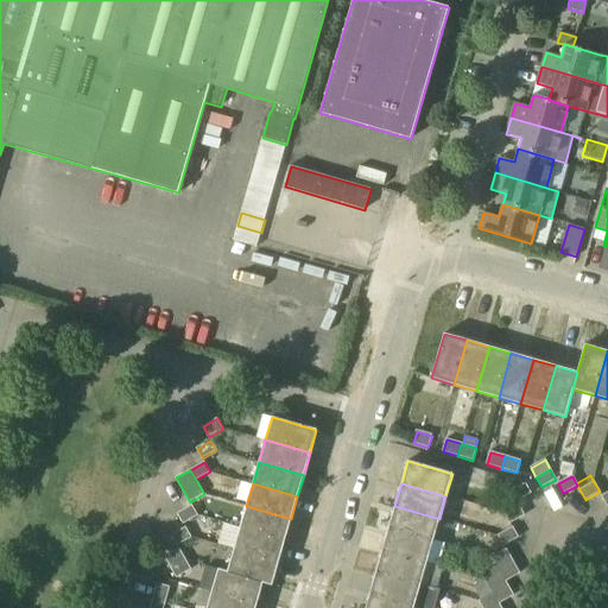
[(517,501),(531,493),(526,483),(511,492),(517,501)]
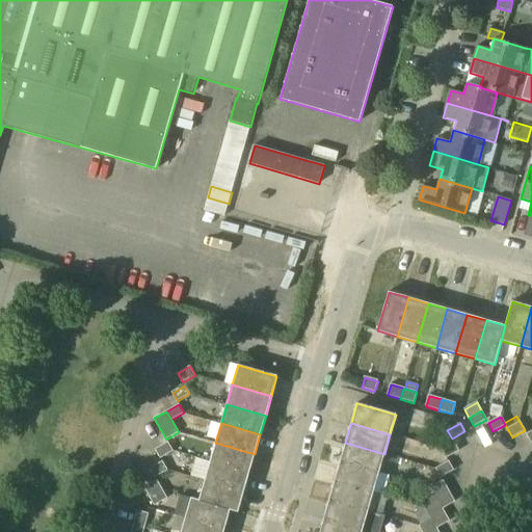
[(156,449),(161,458),(173,451),(168,443),(156,449)]
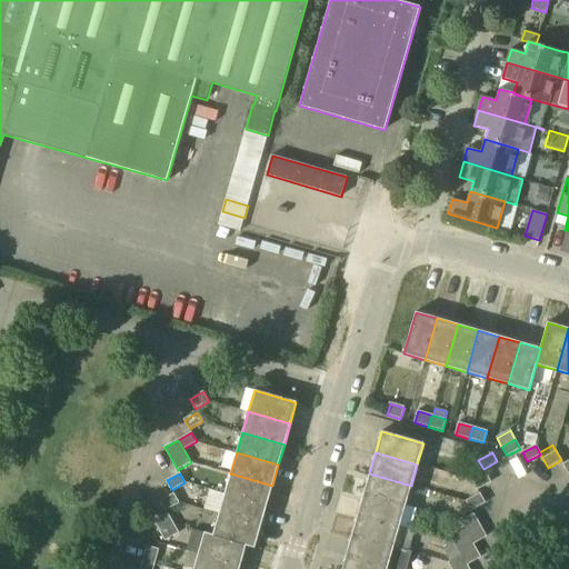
[(267,506),(272,486),(230,473),(225,495),(267,506)]
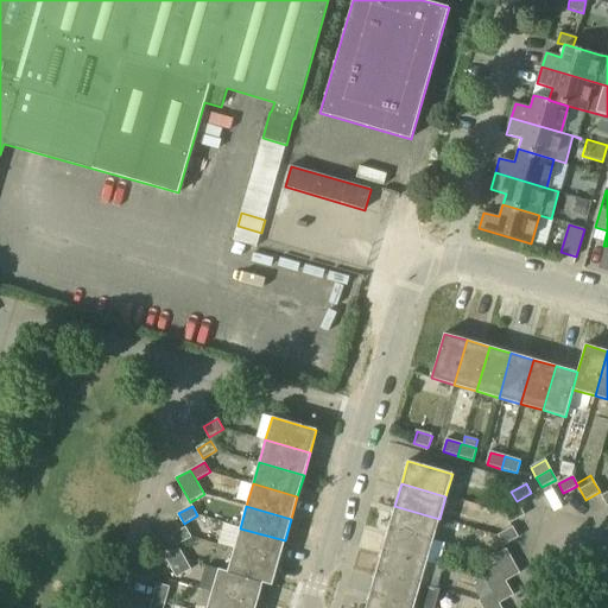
[(434,540),(439,519),(394,506),(388,527),(434,540)]
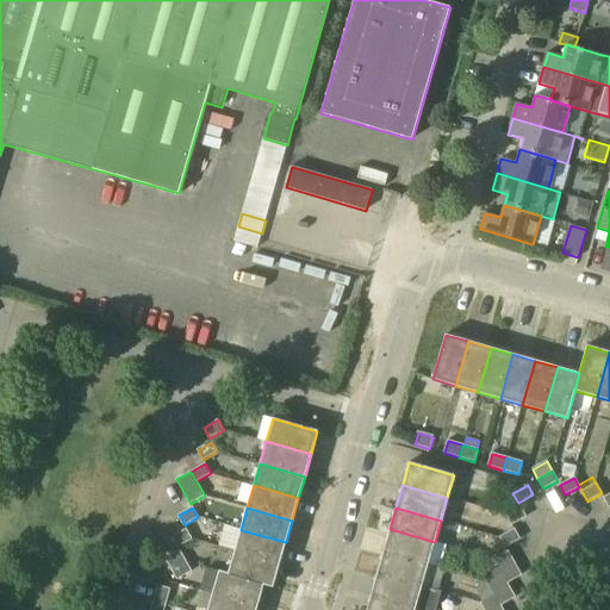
[(506,515),(512,526),(527,517),(521,508),(506,515)]
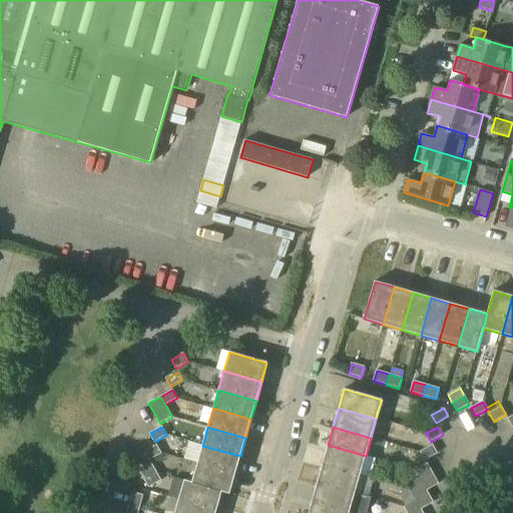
[(145,452),(149,460),(161,454),(157,445),(145,452)]
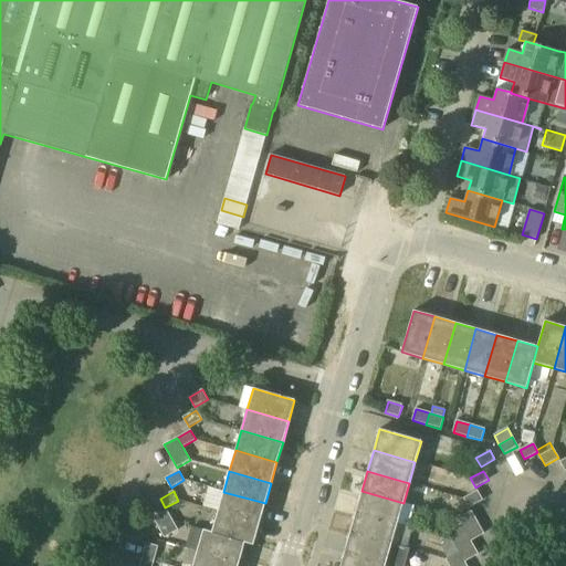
[(397,524),(404,503),(362,491),(356,512),(397,524)]
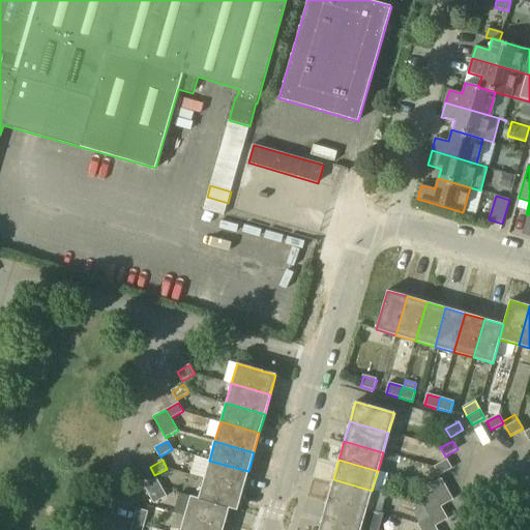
[(435,467),(440,475),(451,468),(447,460),(435,467)]
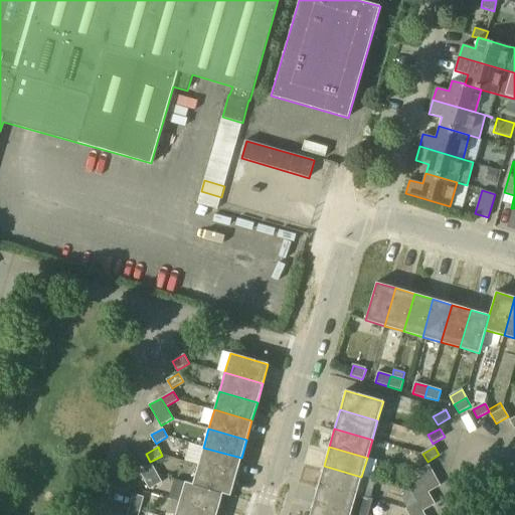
[(235,477),(241,458),(203,448),(198,466),(235,477)]
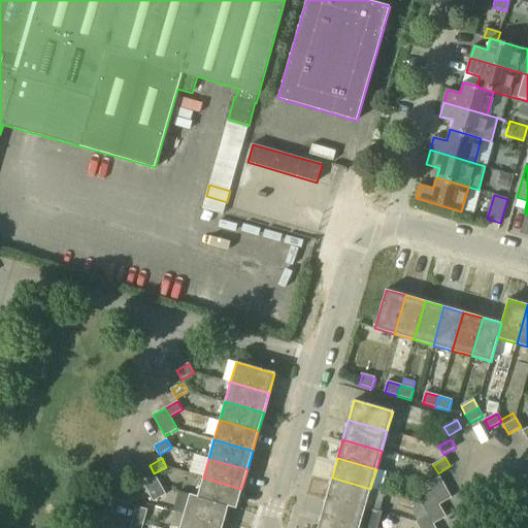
[(149,493),(161,486),(156,477),(143,484),(149,493)]
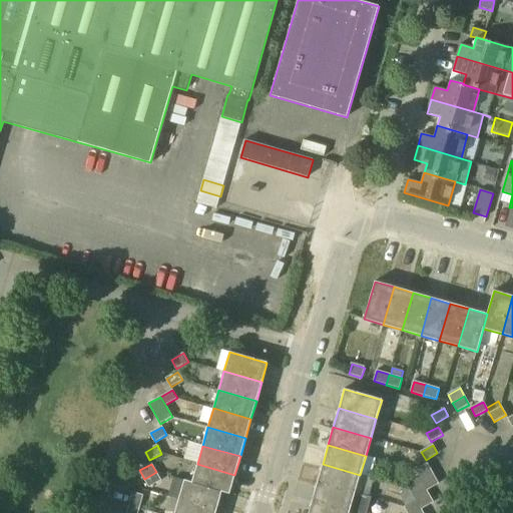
[(229,494),(234,475),(197,464),(192,482),(191,483),(221,491),(221,492),(229,494)]
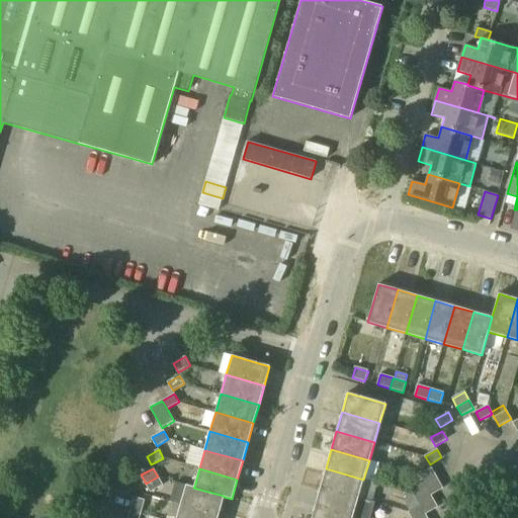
[(358,498),(363,480),(326,468),(320,488),(358,498)]
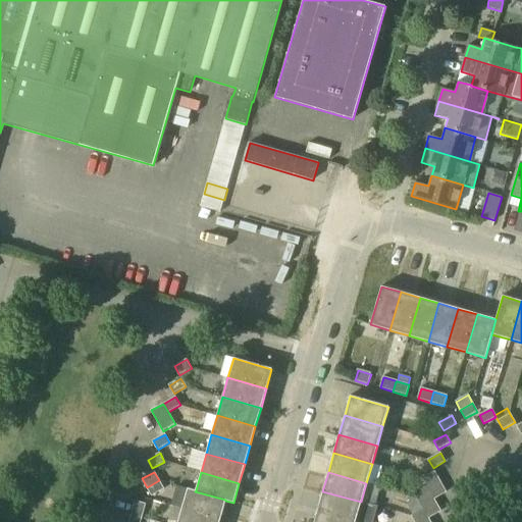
[(425,482),(434,499),(447,492),(435,472),(423,478),(425,482)]
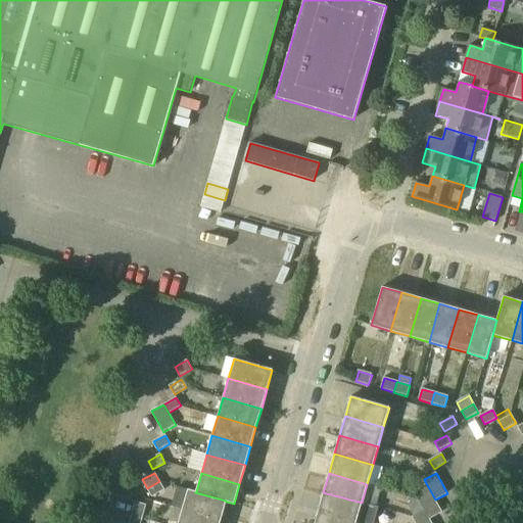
[(159,481),(147,488),(152,496),(164,490),(159,481)]
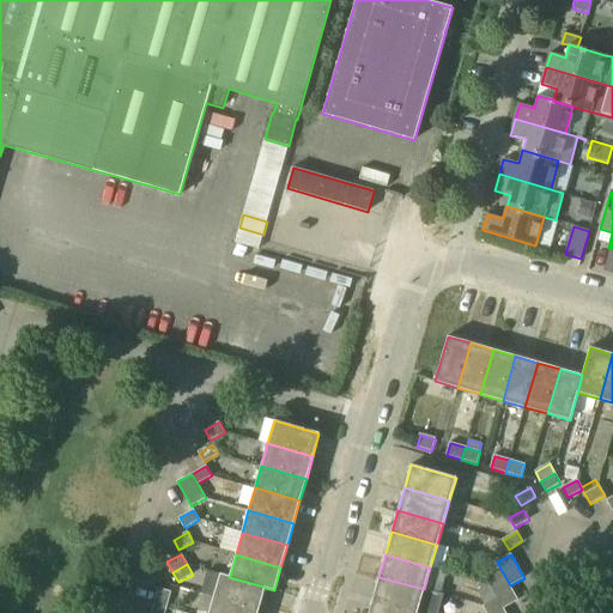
[(519,600),(510,586),(499,566),(487,575),(491,583),(490,584),(498,599),(503,608),(519,600)]
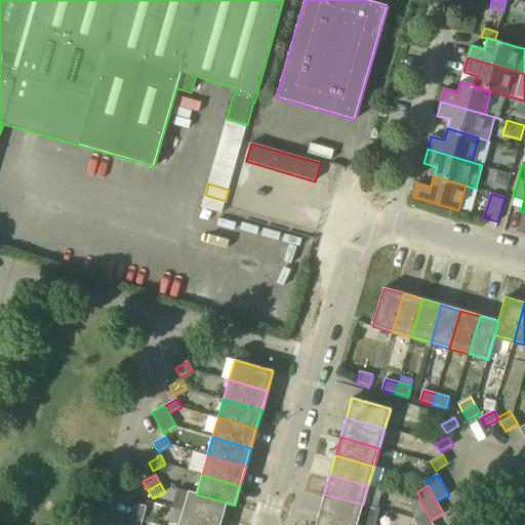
[(196,494),(197,493),(189,491),(183,511),(221,522),(227,503),(227,502),(196,494)]
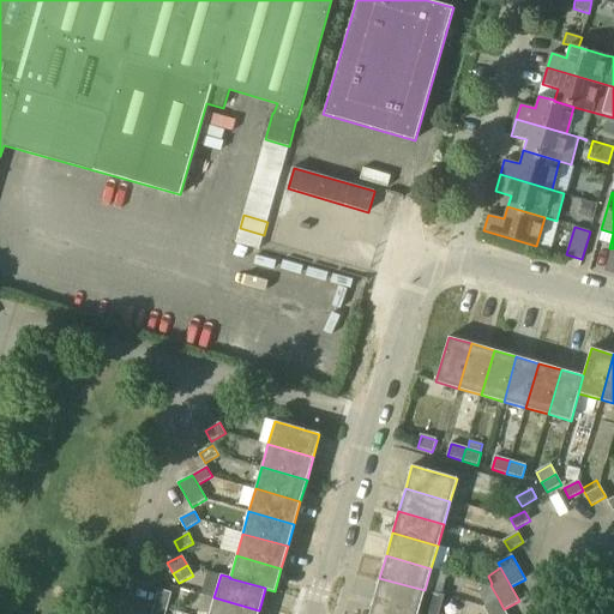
[(379,578),(373,600),(419,613),(419,612),(425,613),(437,613),(443,596),(425,590),(379,578)]
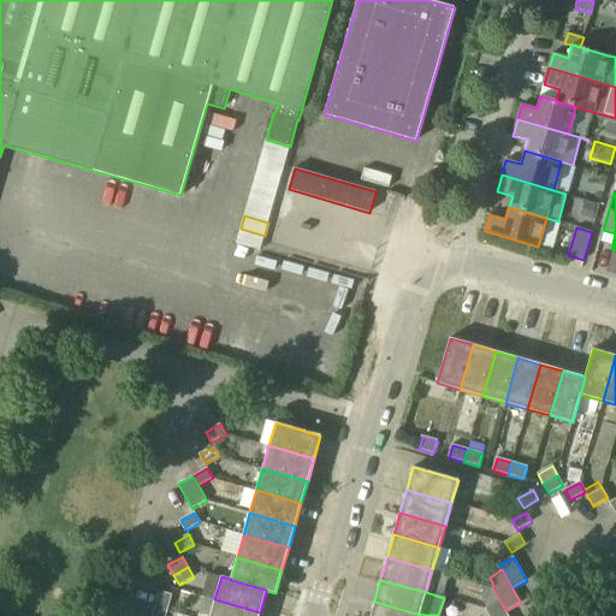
[(484,585),(481,597),(487,609),(501,602),(492,587),(484,585)]
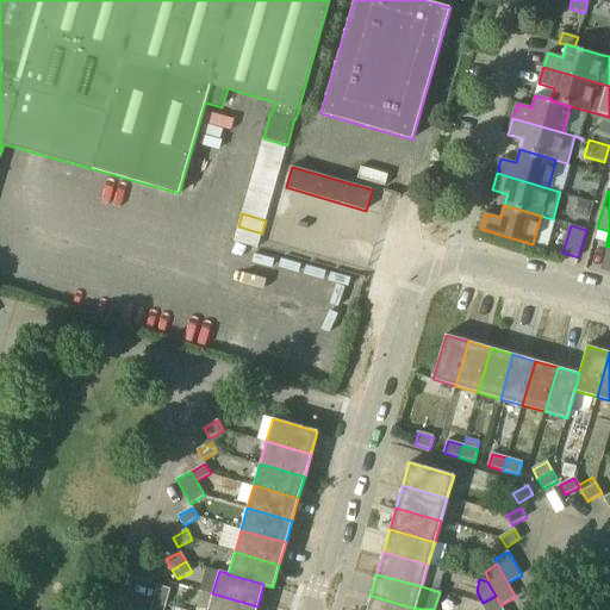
[(154,601),(166,604),(170,590),(159,585),(154,601)]
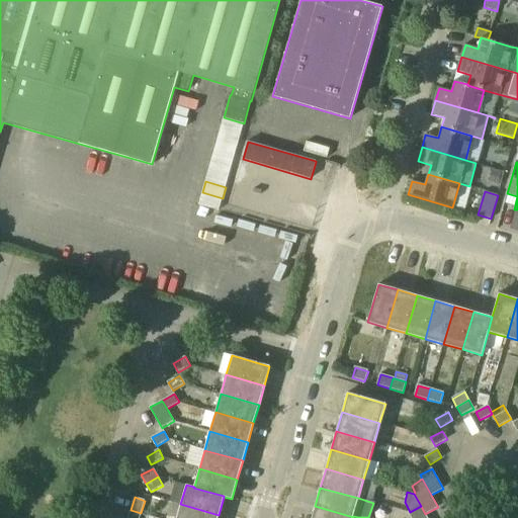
[(218,517),(219,515),(180,504),(176,517),(218,517)]
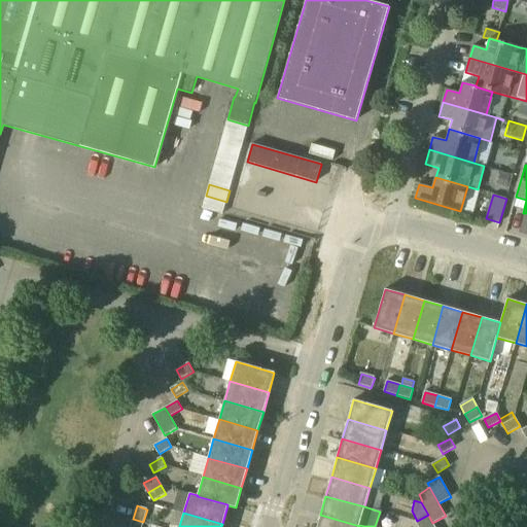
[(358,526),(359,526),(320,515),(316,526),(358,526)]
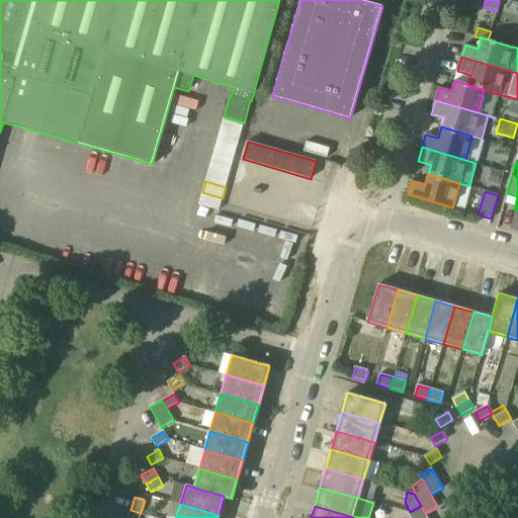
[(421,506),(410,512),(409,512),(412,517),(427,517),(425,514),(421,506)]
